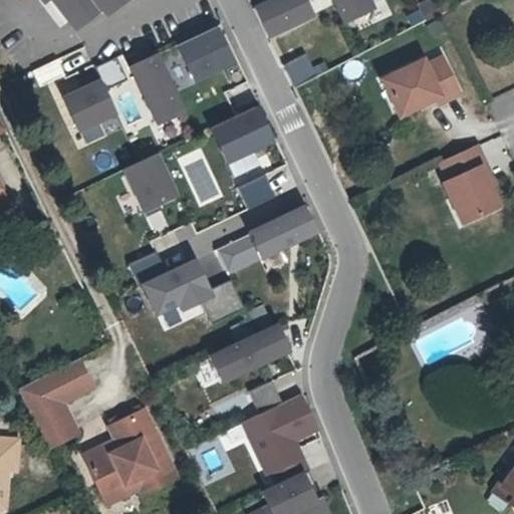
[(46,0),(67,28),(104,0),(46,0)]
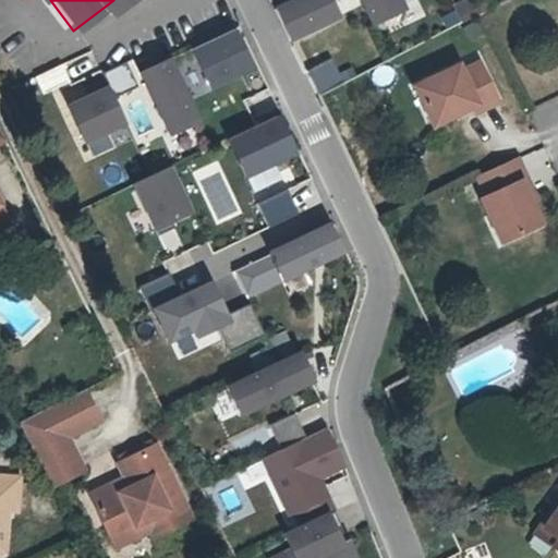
[(329,0),(282,0),(273,4),(289,41),(339,21),(329,0)]
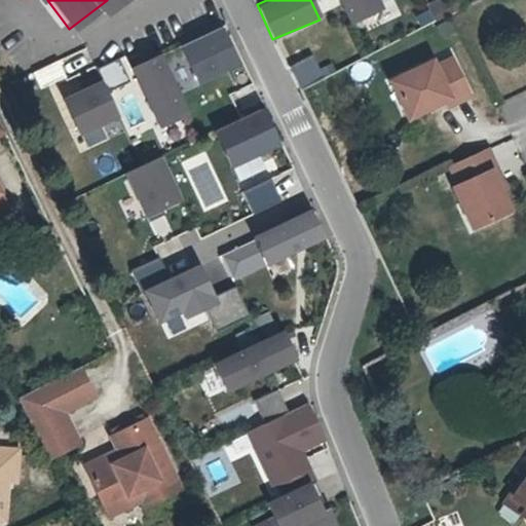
[(380,0),(338,0),(349,23),(384,7),(380,0)]
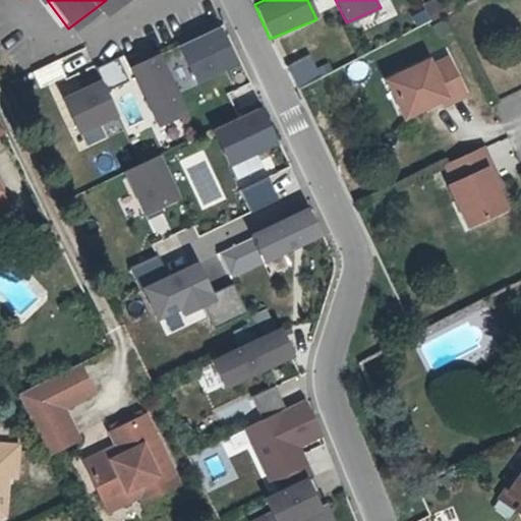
[(429,21),(449,11),(458,7),(454,0),(435,0),(422,6),(423,9),(429,21)]
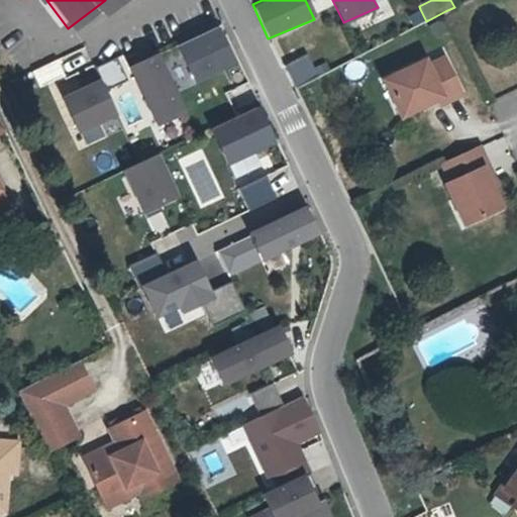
[(220,27),(178,45),(194,83),(236,64),(220,27)]
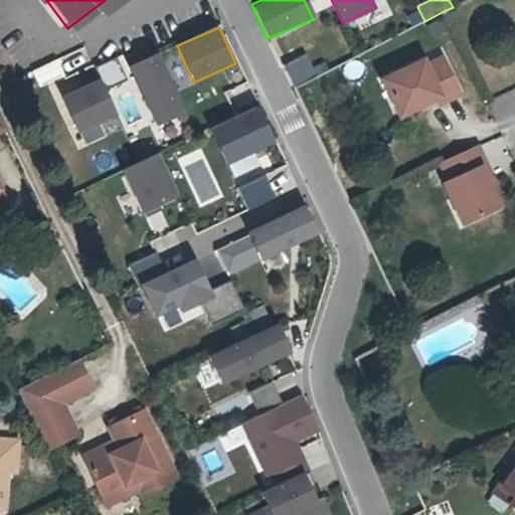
[(320,73),(310,51),(282,63),(291,86),(320,73)]
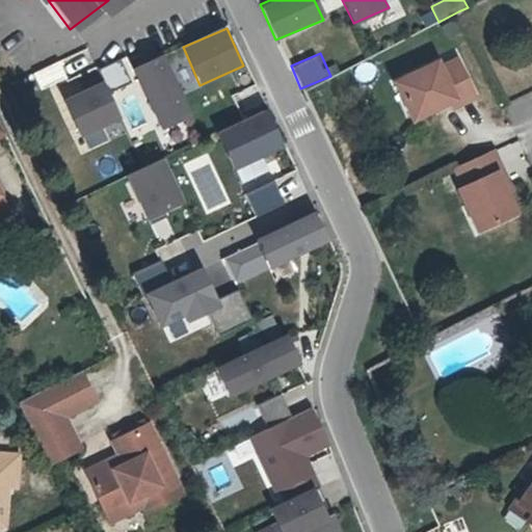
[(164,54),(131,70),(159,128),(192,112),(164,54)]
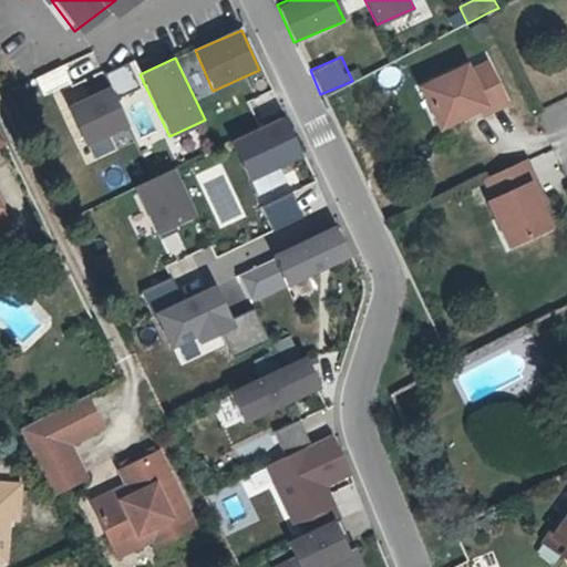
[(61,65),(33,76),(40,93),(68,83),(61,65)]
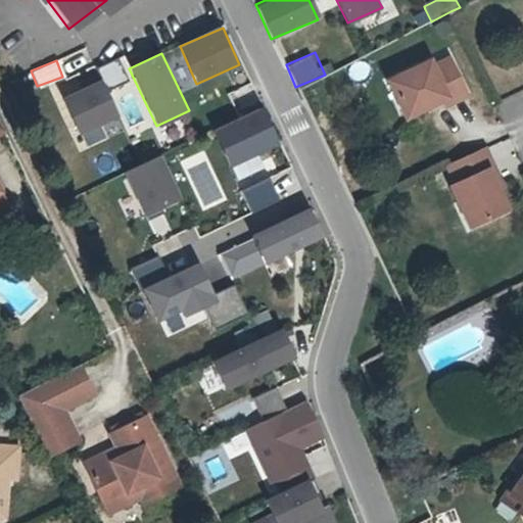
[(407,120),(426,109),(441,101),(444,107),(467,96),(449,60),(432,68),(430,64),(389,84),(407,120)]
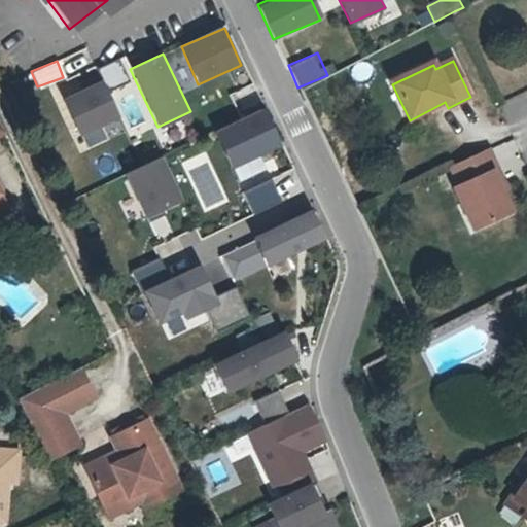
[(119,64),(99,73),(109,96),(130,85),(119,64)]
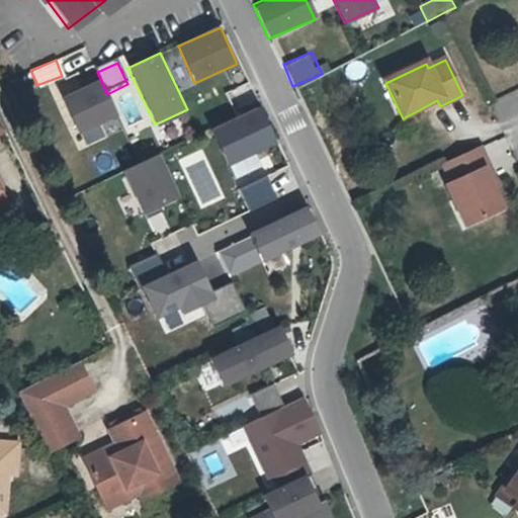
[(99,79),(61,96),(78,135),(116,116),(99,79)]
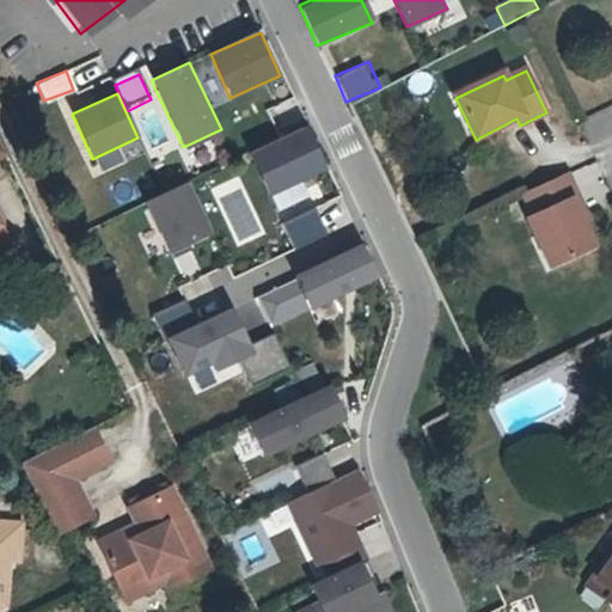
[(502,134),(520,126),(516,118),(499,128),(502,134)]
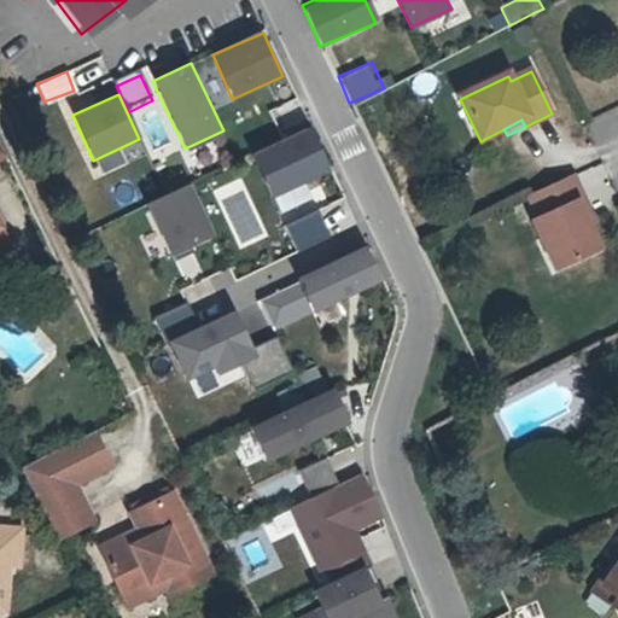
[(313,126),(252,151),(272,197),(332,172),(313,126)]
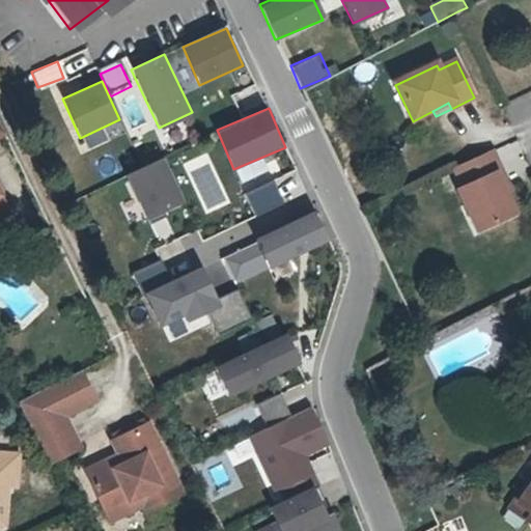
[(500,179),(506,176),(494,151),(456,170),(465,188),(460,190),(480,232),(518,215),(506,193),(500,179)]
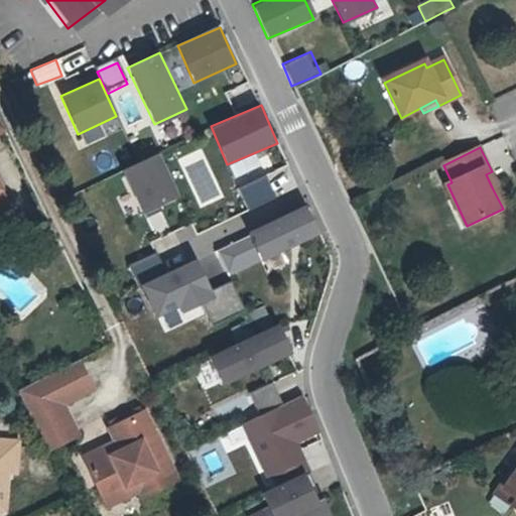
[(159,149),(121,165),(140,212),(178,196),(159,149)]
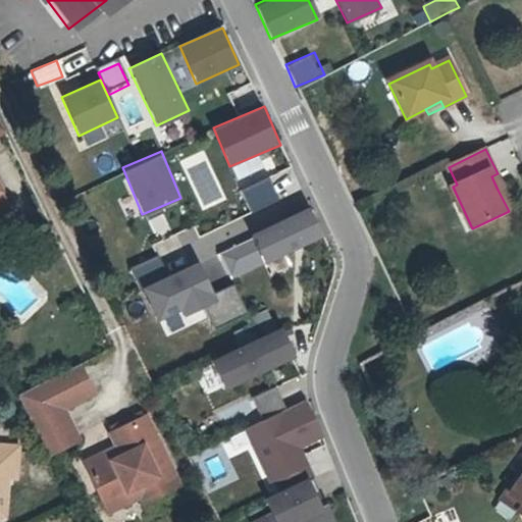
[(504,188),(498,173),(491,176),(498,190),(504,188)]
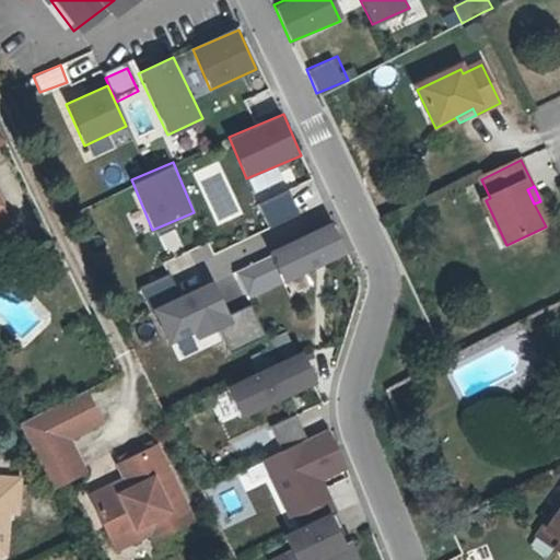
[(289,194),(257,206),(267,231),(299,219),(289,194)]
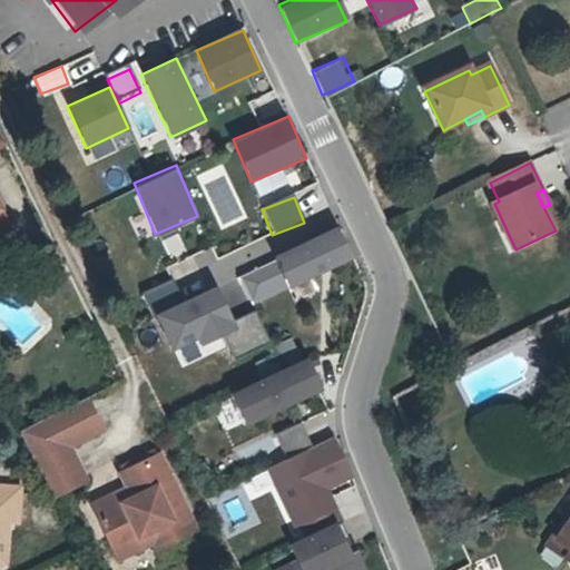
[(0,210),(0,224),(7,238),(15,236),(2,210),(0,210)]
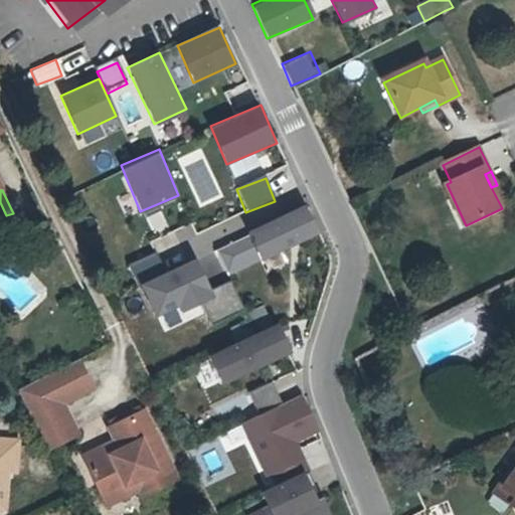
[(307,204),(246,227),(260,260),(320,236),(307,204)]
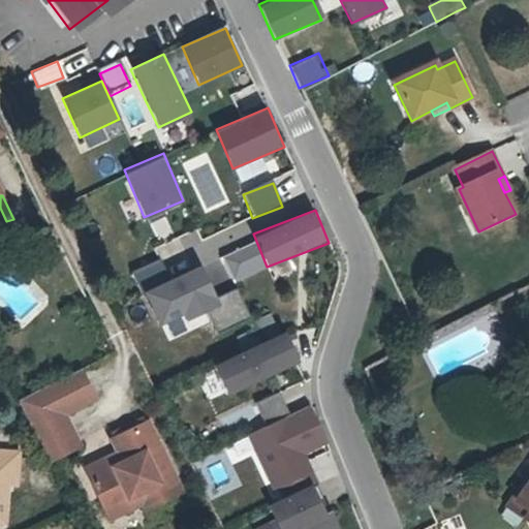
[(158,240),(172,231),(162,215),(149,223),(158,240)]
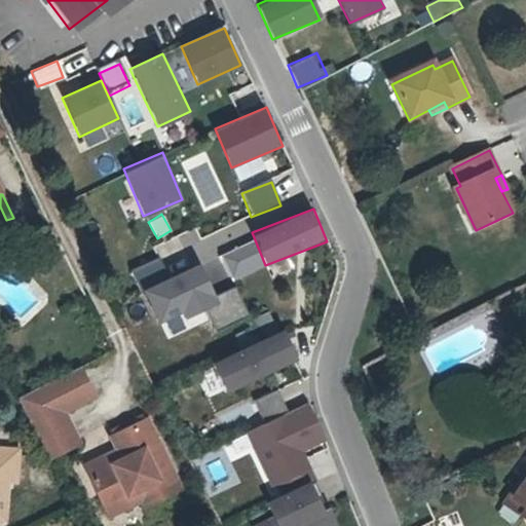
[(199,263),(143,287),(158,325),(216,301),(199,263)]
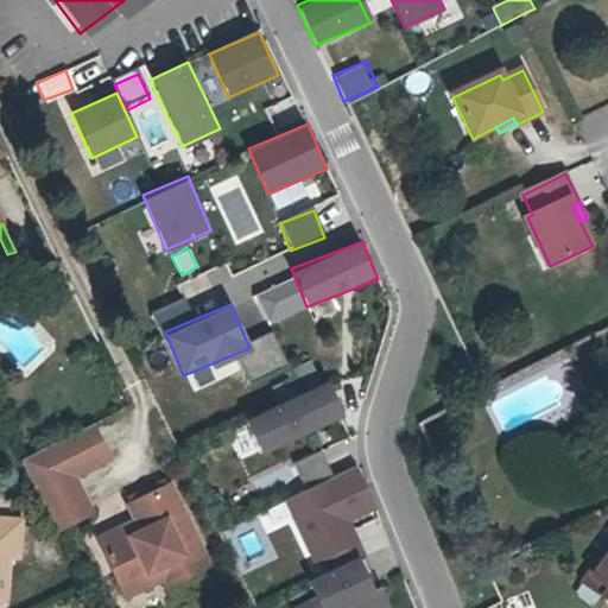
[(327,375),(248,410),(266,449),(344,415),(327,375)]
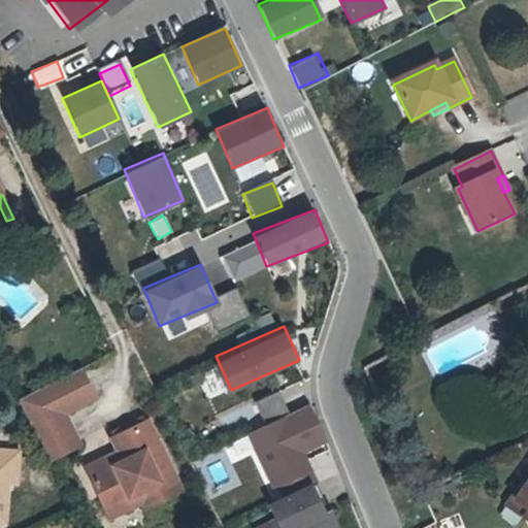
[(34,426),(62,411),(93,396),(79,368),(20,397),(34,426)]
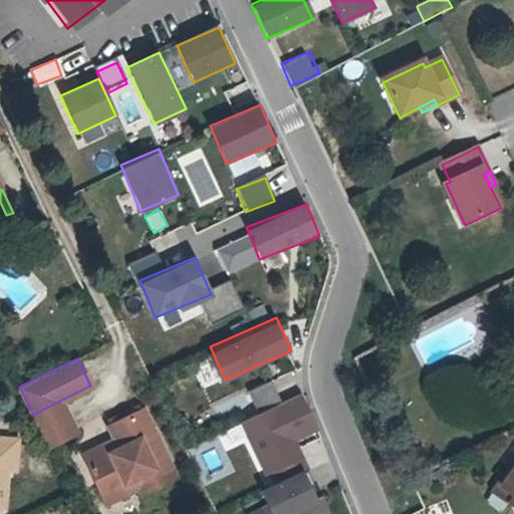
[(199,382),(214,376),(208,361),(193,367),(199,382)]
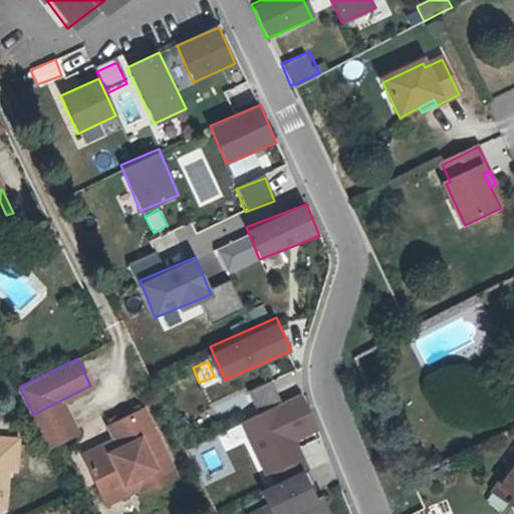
[(271,382),(249,389),(254,407),(276,402),(271,382)]
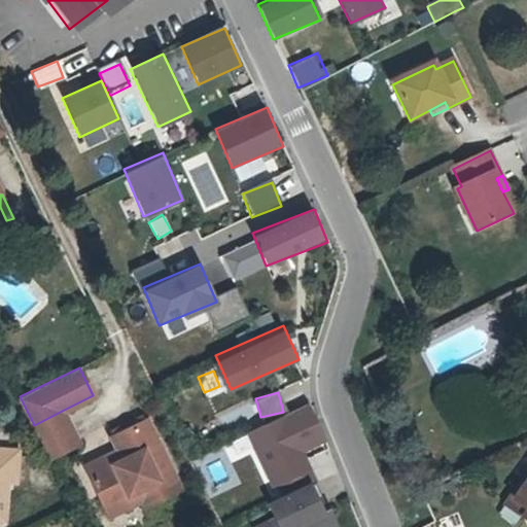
[(311,403),(247,429),(271,488),(311,472),(302,449),(325,440),(311,403)]
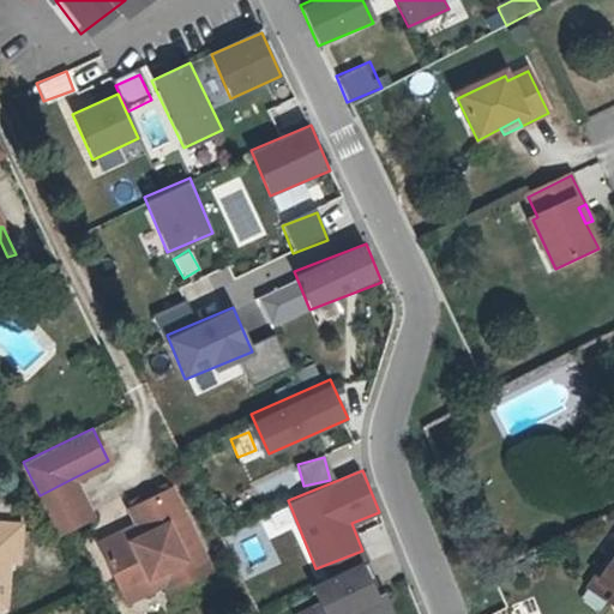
[(91,515),(72,479),(40,495),(58,531),(91,515)]
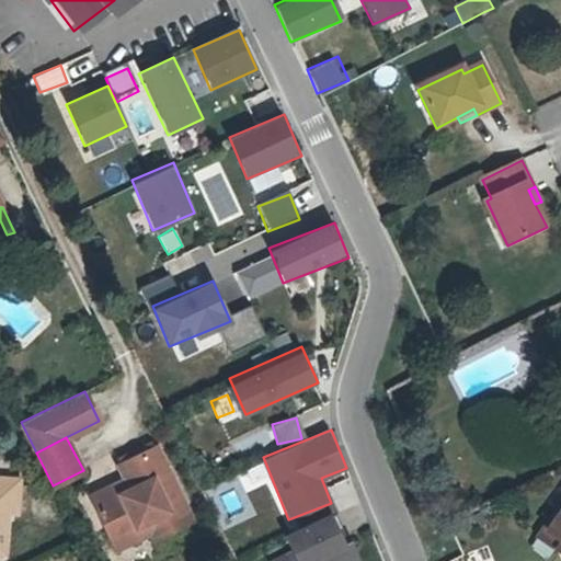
[(121,464),(132,487),(122,491),(118,483),(92,495),(112,538),(148,522),(156,537),(193,521),(158,446),(121,464)]
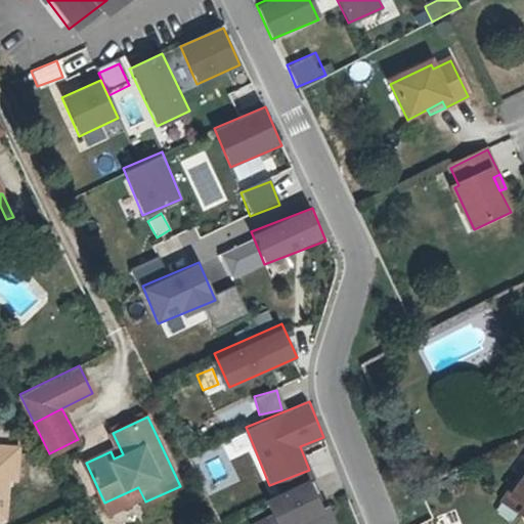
[(0,518),(6,519),(8,481),(18,481),(20,450),(0,448),(0,518)]
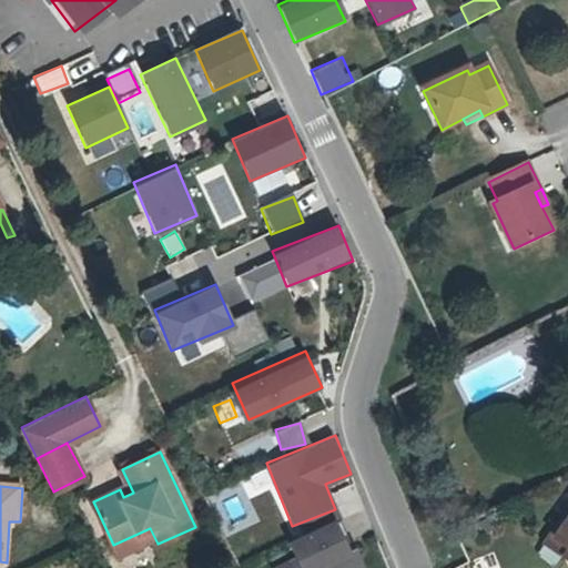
[(341,517),(294,536),(307,567),(318,567),(356,553),(341,517)]
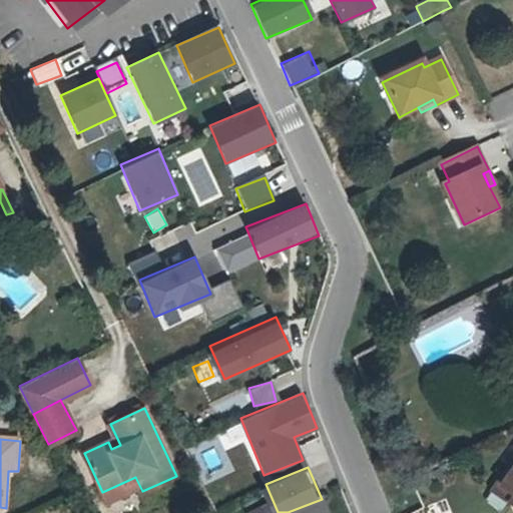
[(512,472),(502,488),(512,496),(512,502),(511,506),(512,507),(512,472)]
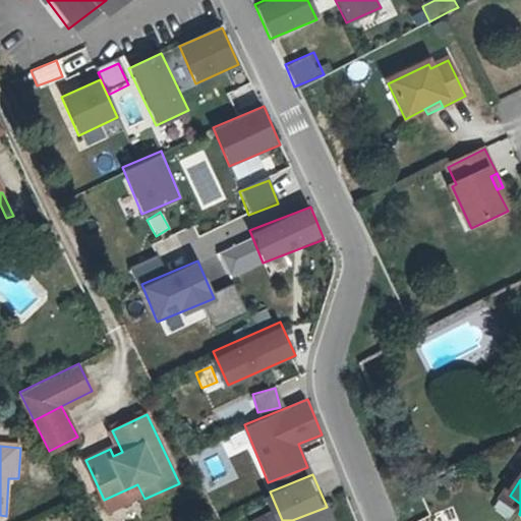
[(520,510),(520,504),(510,496),(504,503),(519,514),(520,510)]
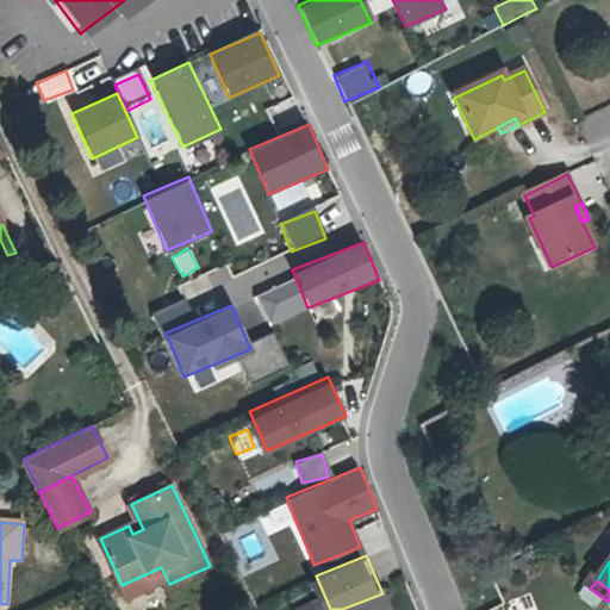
[(327,609),(322,597),(292,609),(327,609)]
